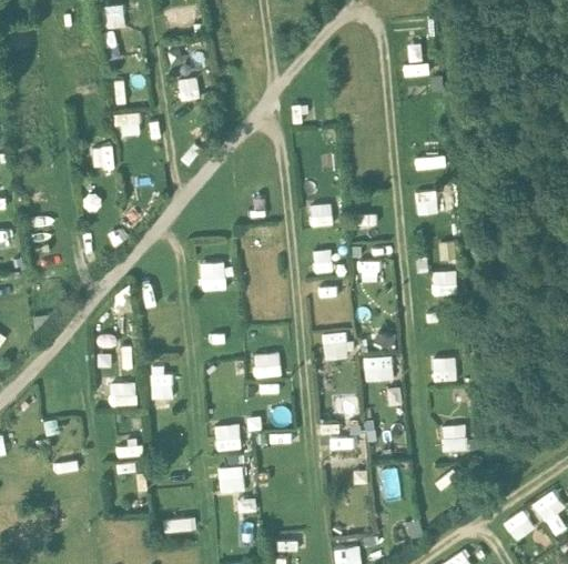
[(123,7),(102,9),(103,19),(124,16),(123,7)]
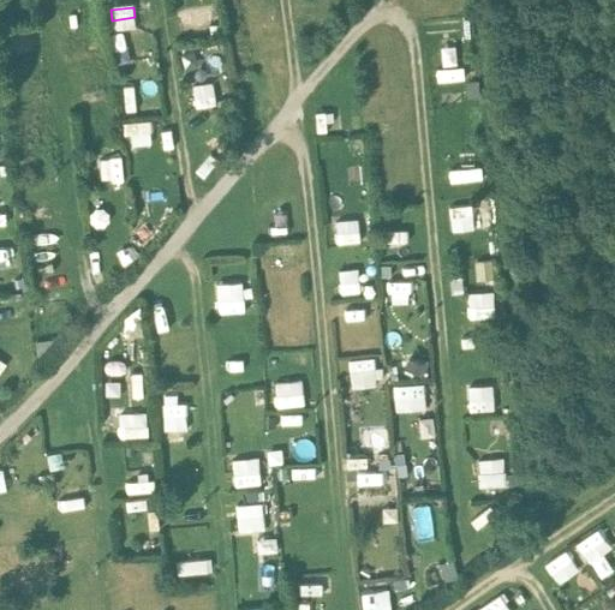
[(189,33),(214,31),(214,13),(189,13),(189,33)]
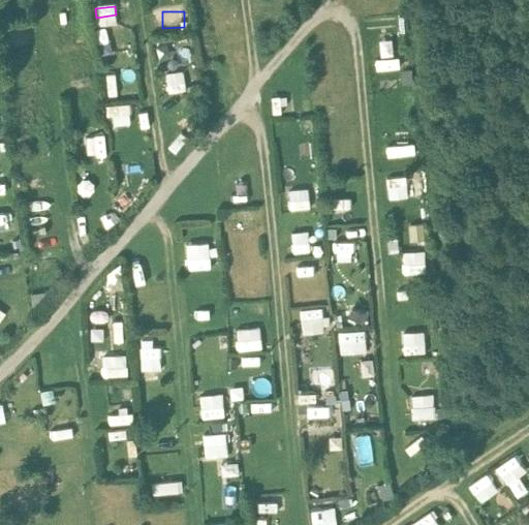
[(379,43),(381,64),(398,63),(397,42),(379,43)]
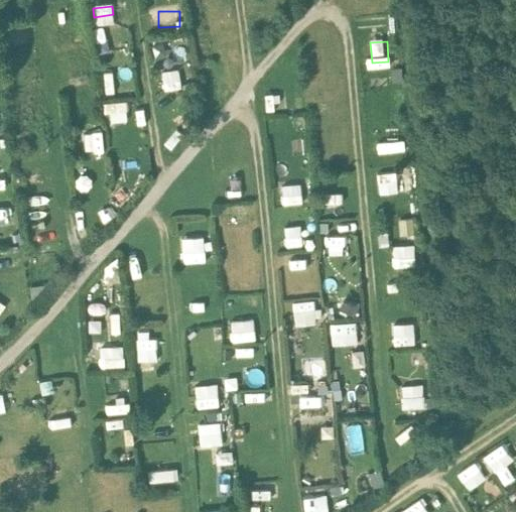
[(162,72),(164,90),(182,88),(179,69),(162,72)]
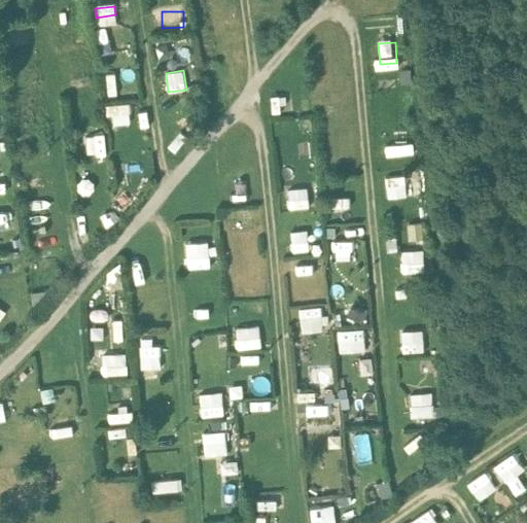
[(106,117),(131,115),(130,105),(105,107),(106,117)]
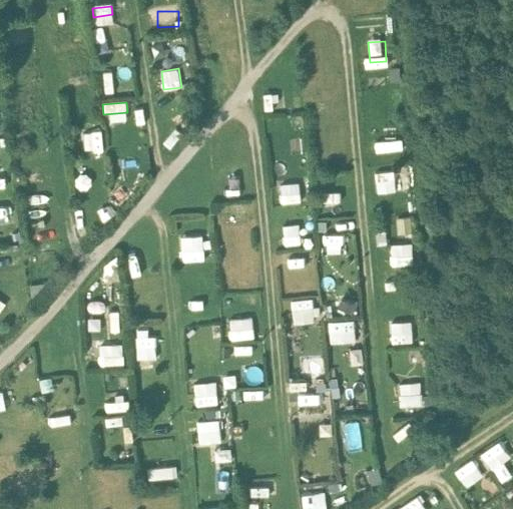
[(101,132),(83,134),(85,155),(104,153),(101,132)]
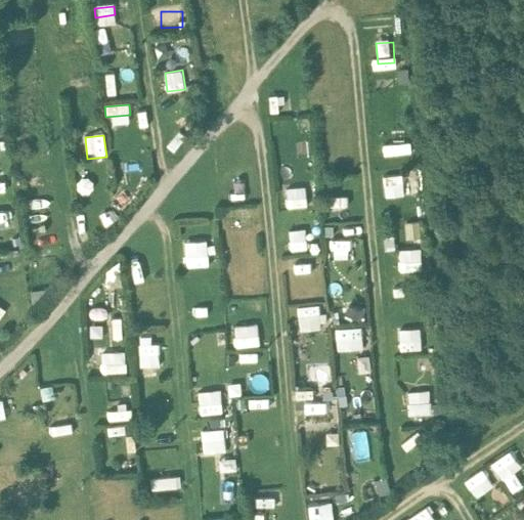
[(383,147),(383,156),(408,155),(408,145),(383,147)]
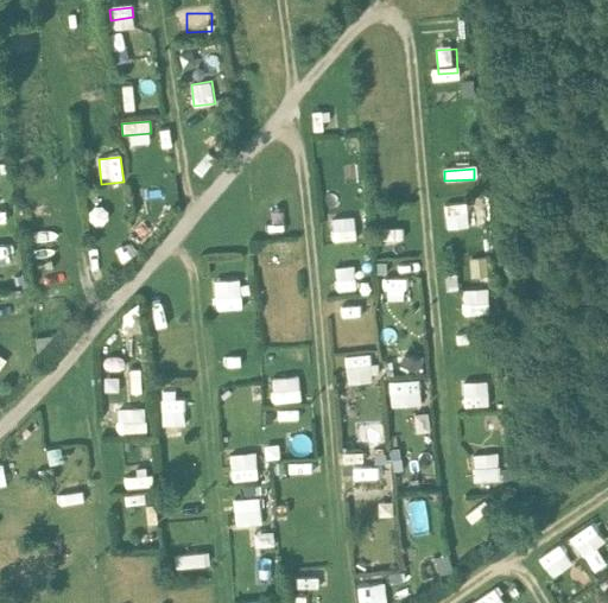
[(444,205),(445,230),(468,229),(467,204),(444,205)]
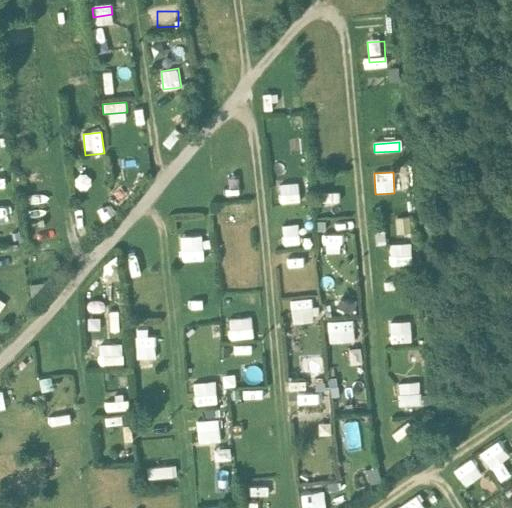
[(279,204),(299,203),(298,185),(279,186),(279,204)]
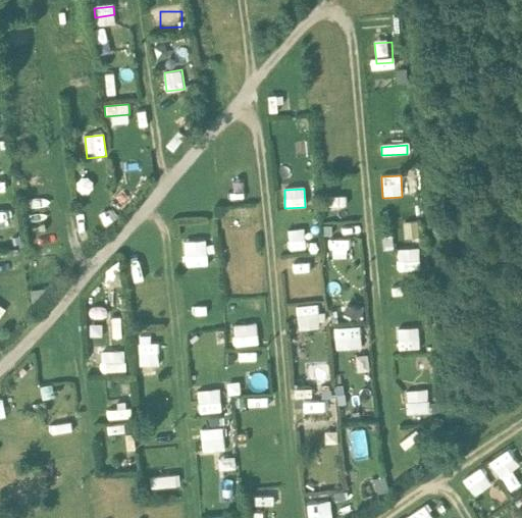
[(207,266),(206,241),(183,242),(184,267),(207,266)]
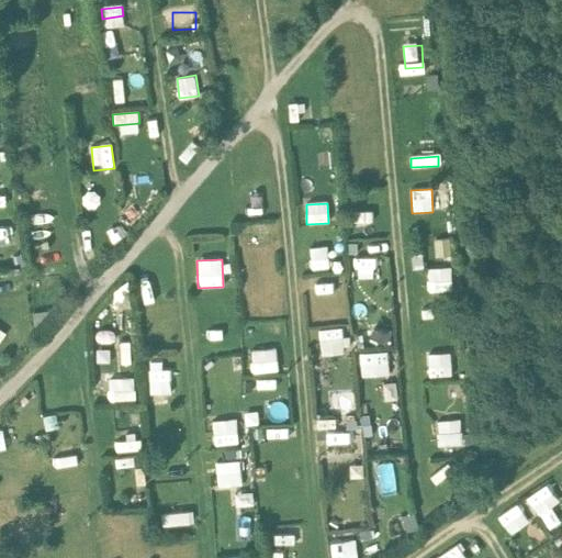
[(449,269),(429,271),(431,291),(451,289),(449,269)]
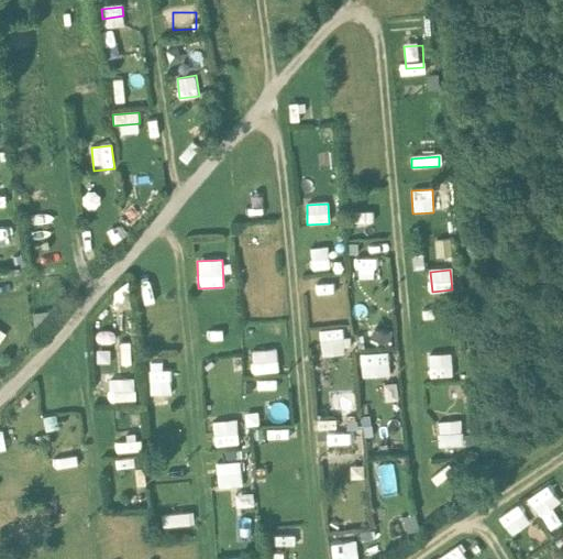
[(36,273),(39,283),(61,281),(58,271),(36,273)]
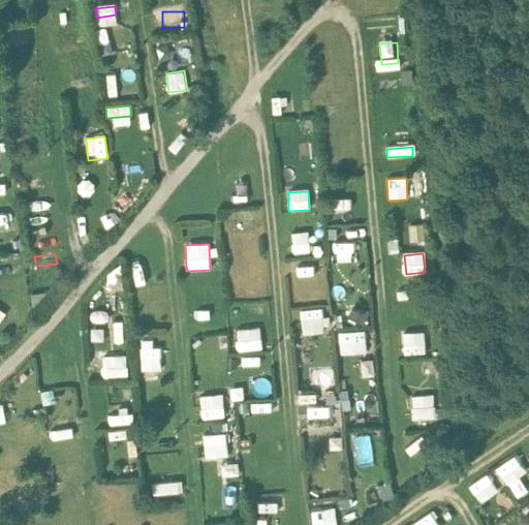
[(302,335),(328,332),(324,308),(299,311),(302,335)]
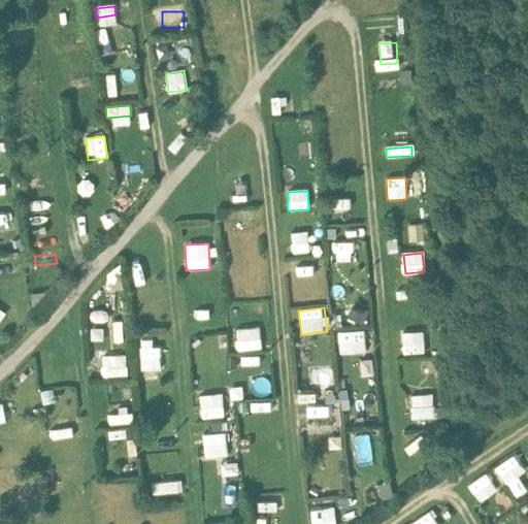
[(350,308),(349,324),(368,325),(369,309),(350,308)]
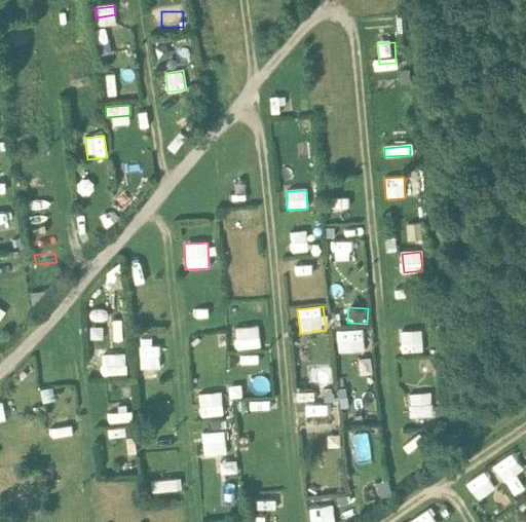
[(259,328),(234,329),(235,350),(260,349),(259,328)]
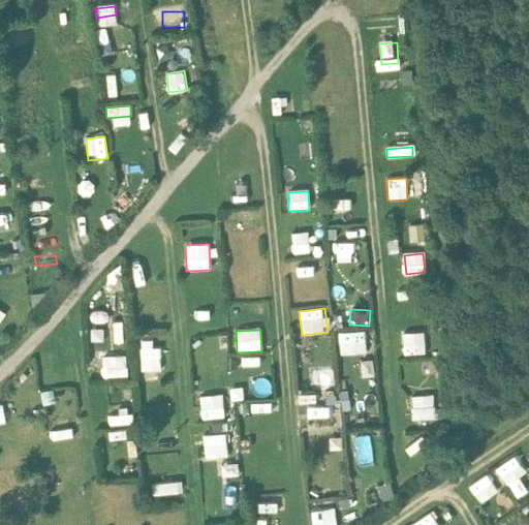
[(340,356),(368,354),(367,332),(339,333),(340,356)]
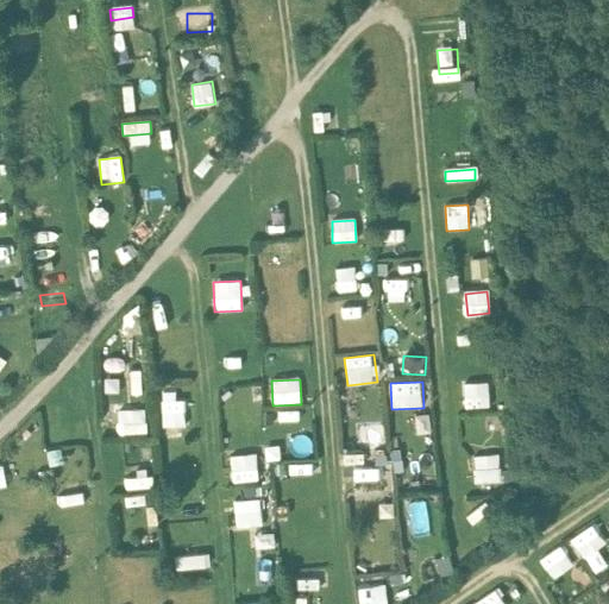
[(118,411),(119,435),(146,434),(145,410),(118,411)]
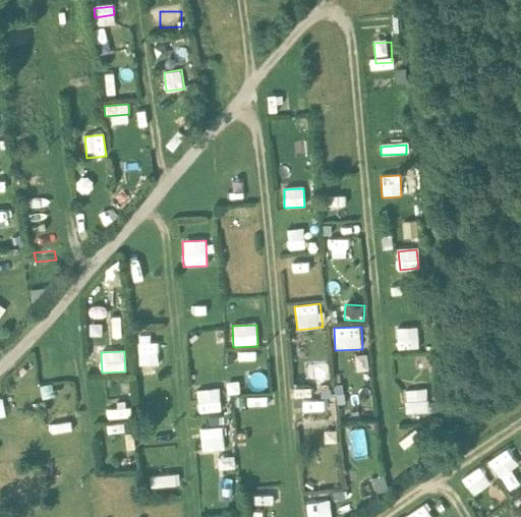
[(327,389),(297,389),(297,401),(327,402),(327,389)]
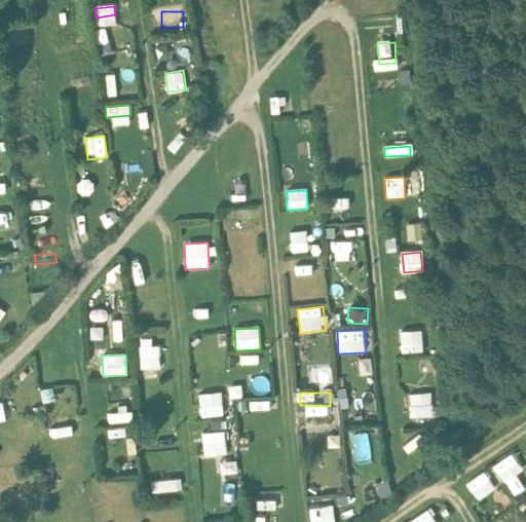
[(201,417),(224,416),(223,394),(200,395),(201,417)]
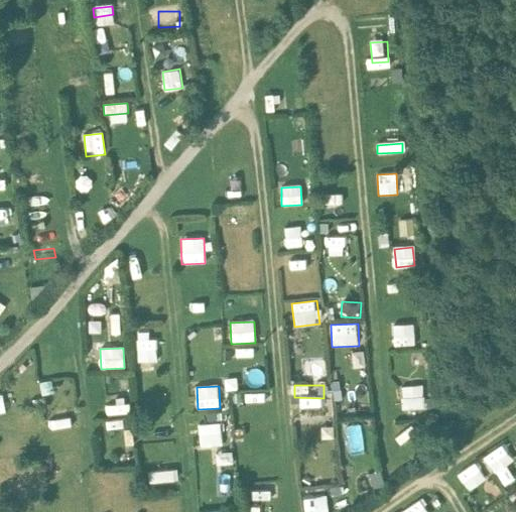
[(420,386),(399,387),(400,409),(422,407),(420,386)]
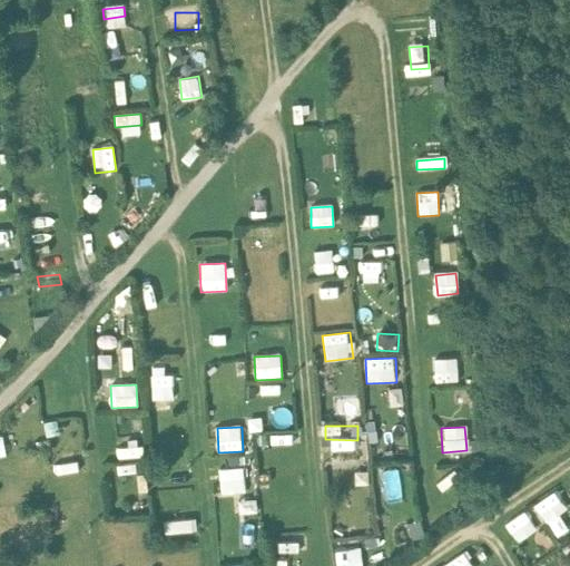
[(293,443),(292,435),(271,438),(272,447),(293,443)]
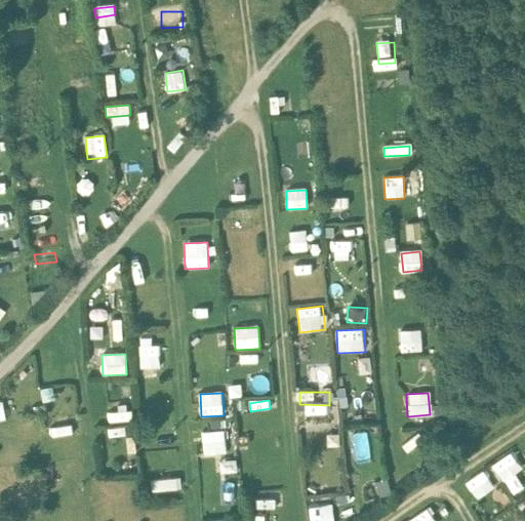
[(333,427),(332,405),(304,406),(305,429),(333,427)]
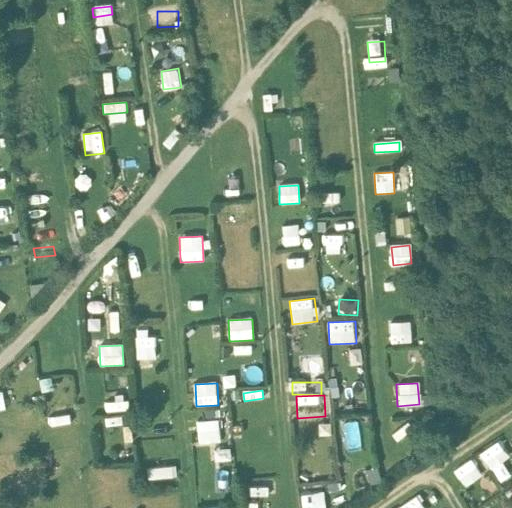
[(219,420),(196,423),(198,433),(220,429),(219,420)]
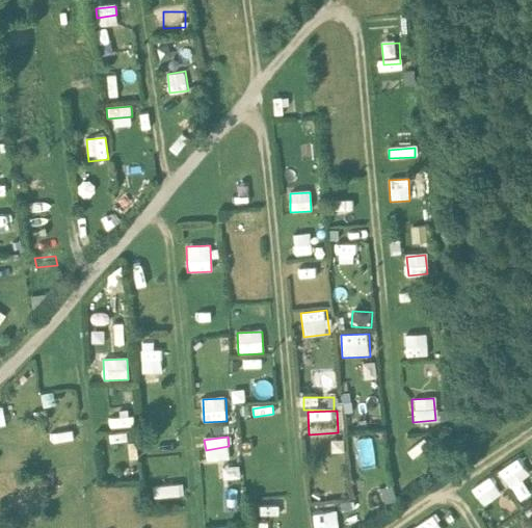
[(508,487),(529,474),(519,457),(498,471),(508,487)]
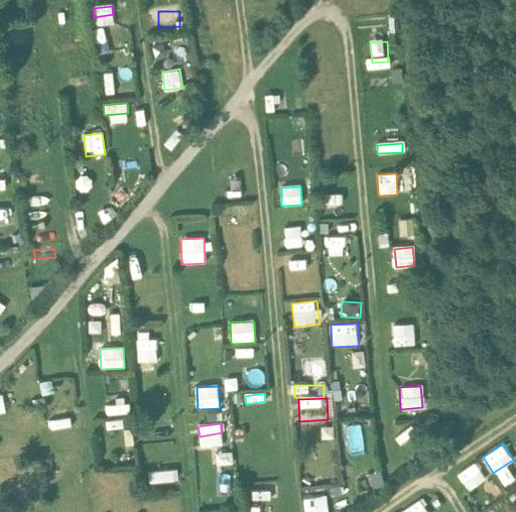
[(475,464),(457,473),(462,482),(480,473),(475,464)]
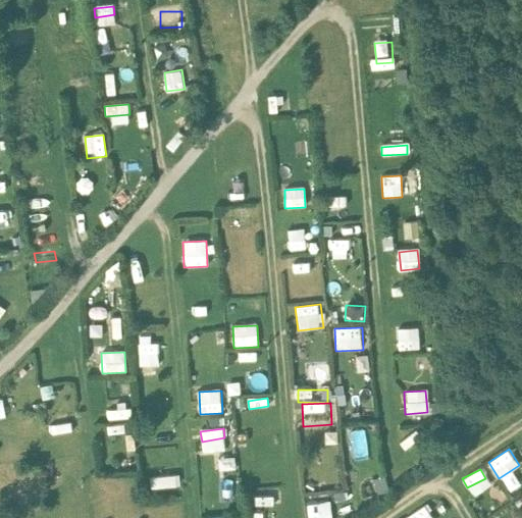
[(432,517),(426,507),(408,517),(432,517)]
